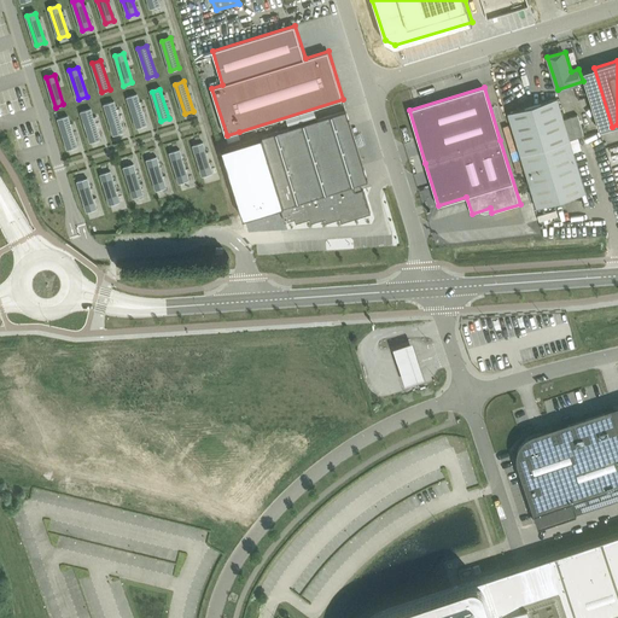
[(136,97),(128,99),(138,129),(146,126),(136,97)]
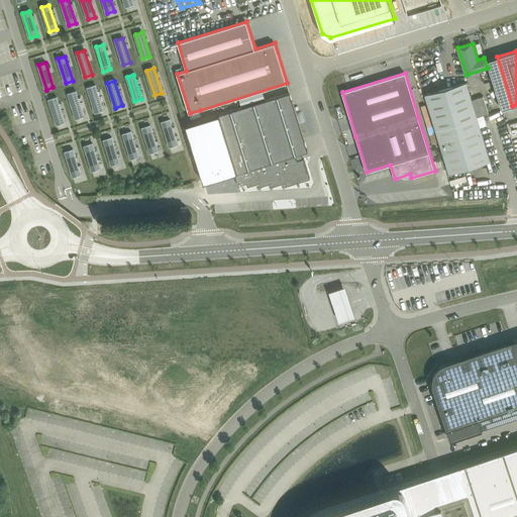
[(484,96),(472,99),(467,82),(425,94),(436,128),(477,116),(478,117),(489,113),(484,96)]
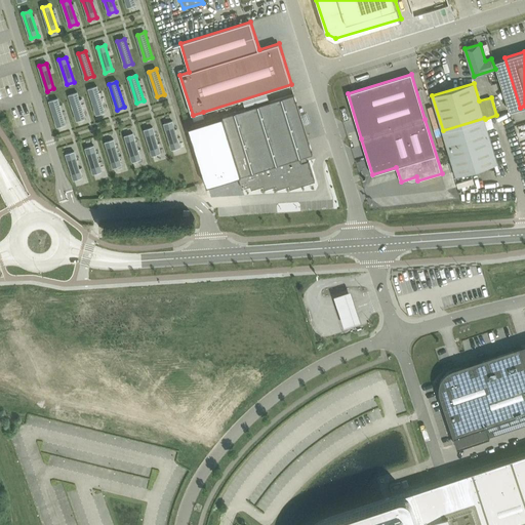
[(97,88),(90,90),(98,115),(106,113),(97,88)]
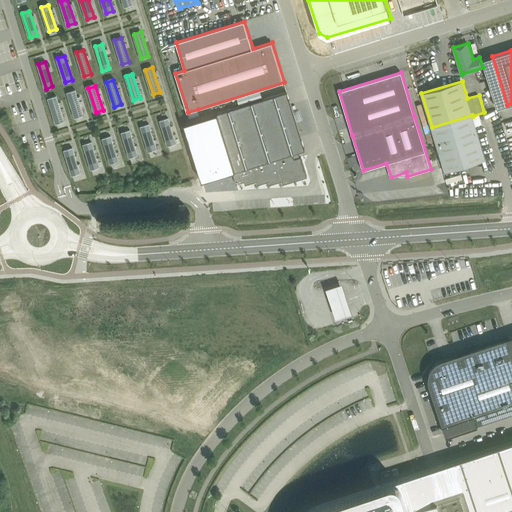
[(246,184),(257,181),(258,184),(270,181),(271,184),(282,180),(283,184),(307,176),(300,151),(305,149),(287,91),(218,113),(226,141),(221,143),(224,154),(230,153),(236,170),(233,171),(234,174),(237,183),(245,181),(246,184)]
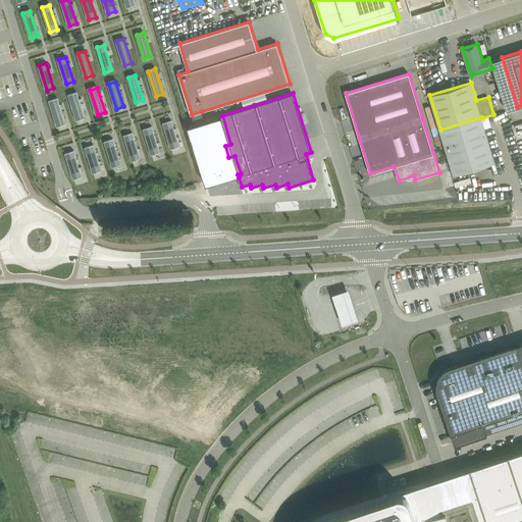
[(77,94),(70,96),(79,120),(86,118),(77,94)]
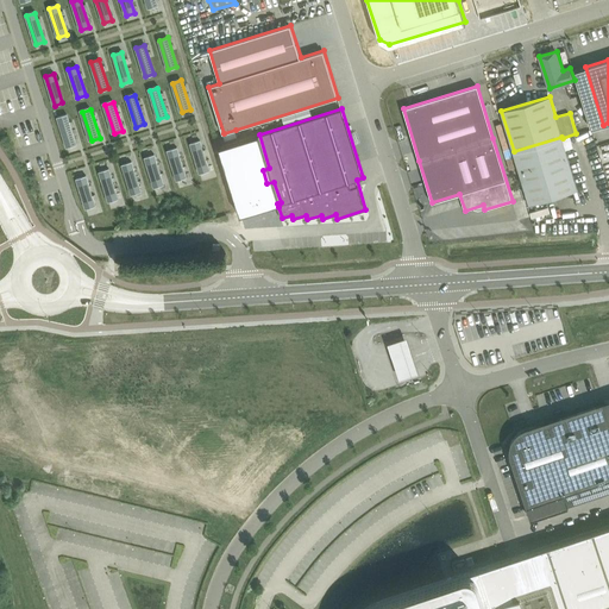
[(67,117),(58,119),(68,149),(76,145),(67,117)]
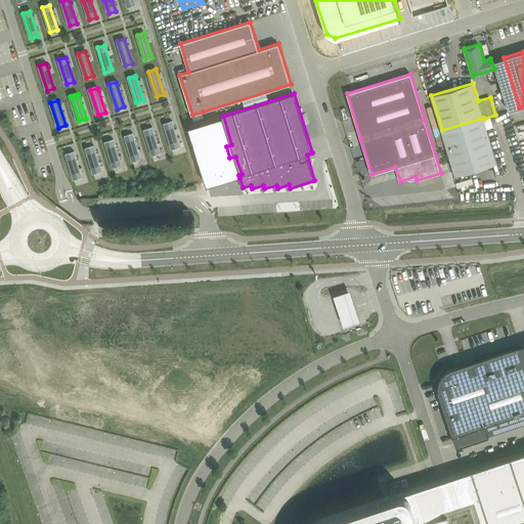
[(203,112),(192,115),(194,121),(205,118),(203,112)]
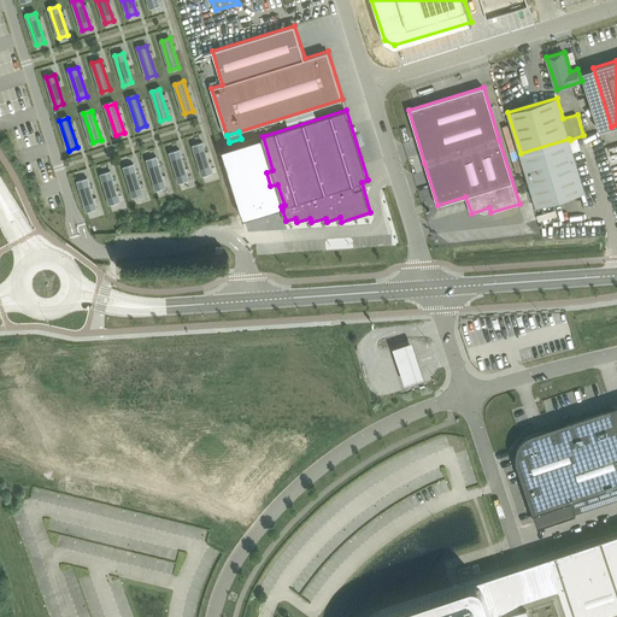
[(570,140),(569,139),(521,153),(536,207),(586,192),(570,140)]
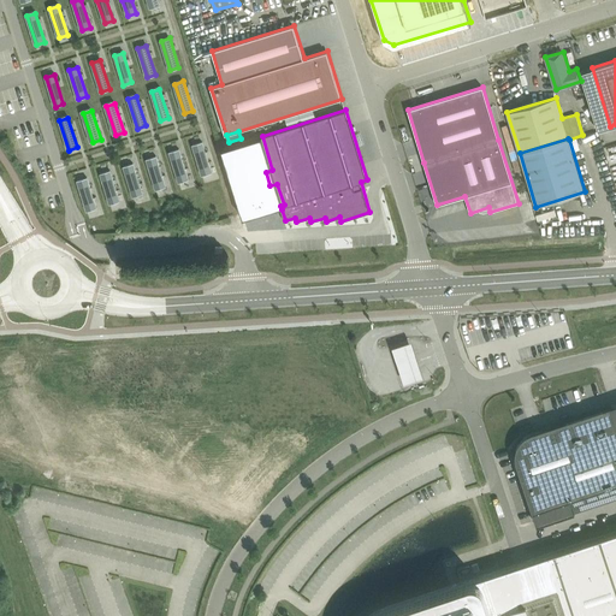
[(202,142),(194,144),(202,175),(211,172),(202,142)]
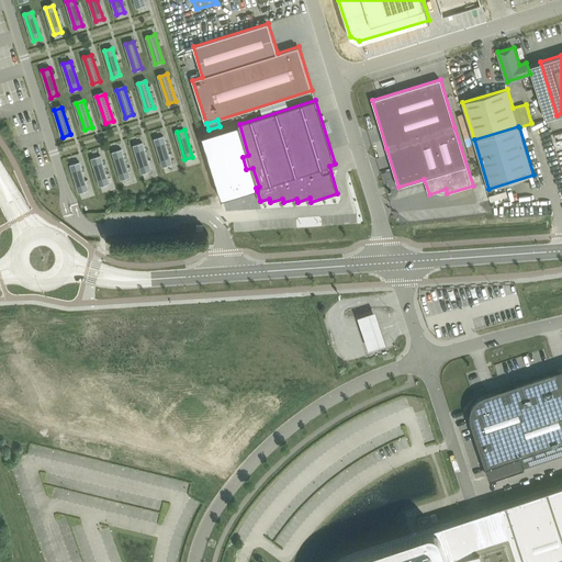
[(163,136),(155,139),(164,166),(171,164),(163,136)]
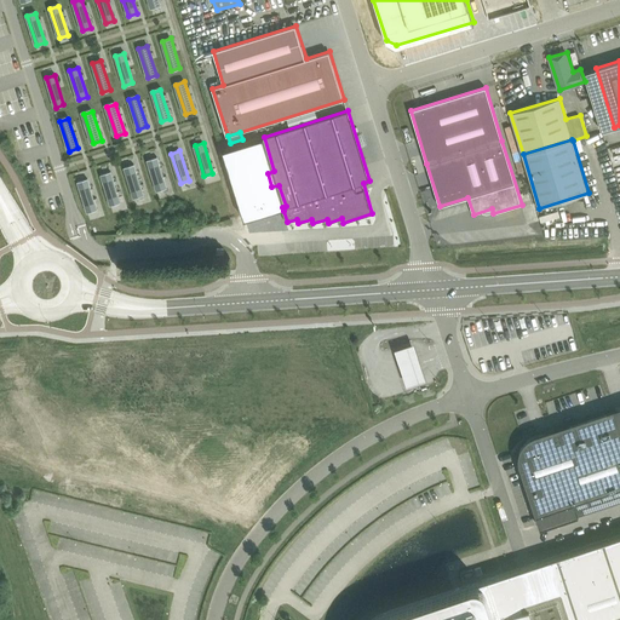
[(156,159),(148,161),(156,190),(165,188),(156,159)]
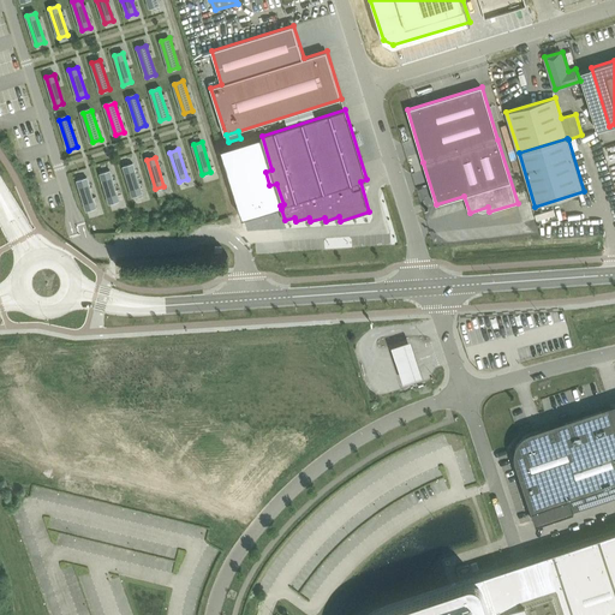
[(132,163),(124,167),(133,196),(142,193),(132,163)]
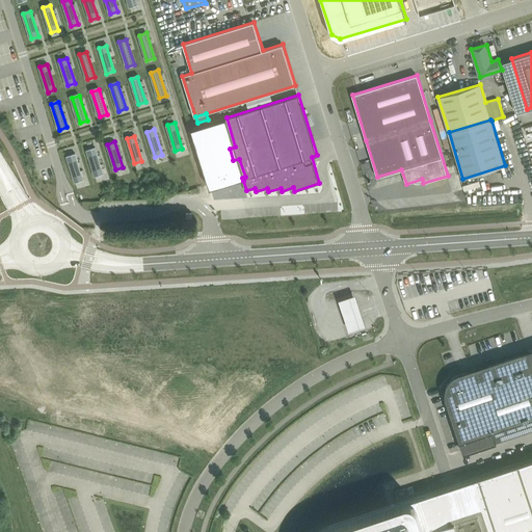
[(95,148),(87,151),(96,176),(103,174),(95,148)]
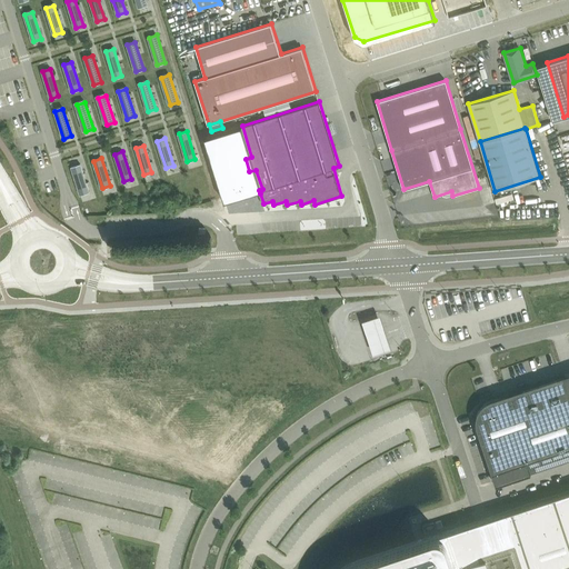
[(80,166),(72,168),(80,195),(88,192),(80,166)]
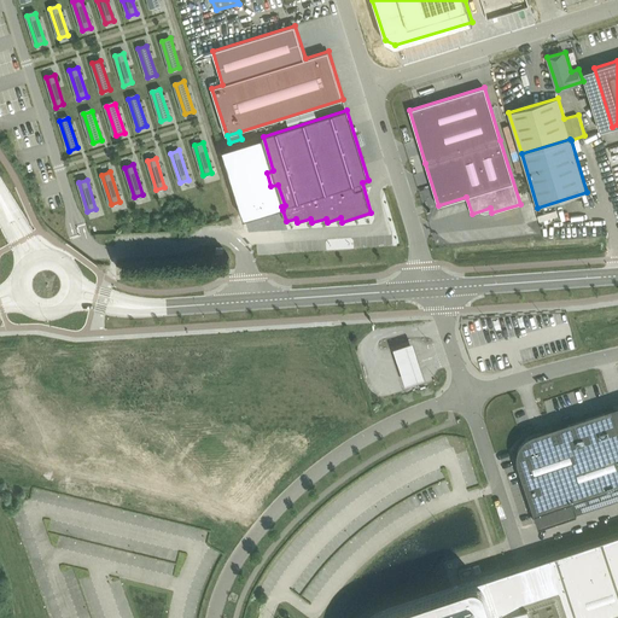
[(414,348),(396,354),(407,390),(426,384),(414,348)]
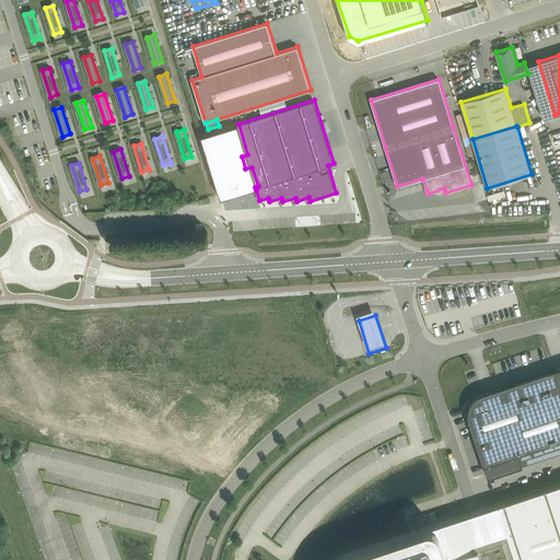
[(469,419),(470,420),(485,465),(518,454),(559,440),(559,383),(555,369),(501,387),(502,387),(485,394),(479,396),(475,399),(473,404),(470,409),(470,415),(469,415),(469,417),(469,419)]
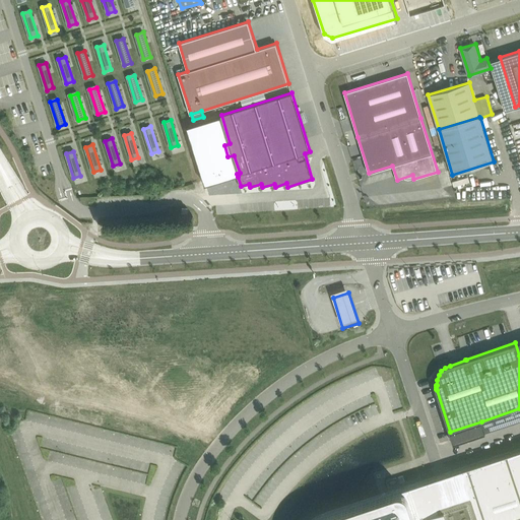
[(519,519),(519,448),(452,471),(446,473),(435,476),(405,486),(388,493),(380,495),(322,514),(314,518),(312,519),(519,519)]
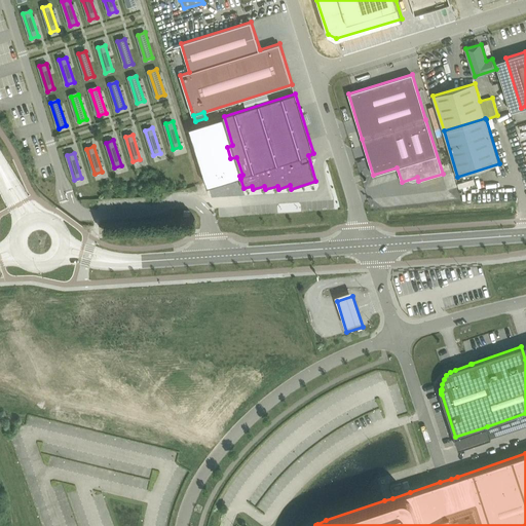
[(53,486),(67,525),(77,523),(64,482),(53,486)]
